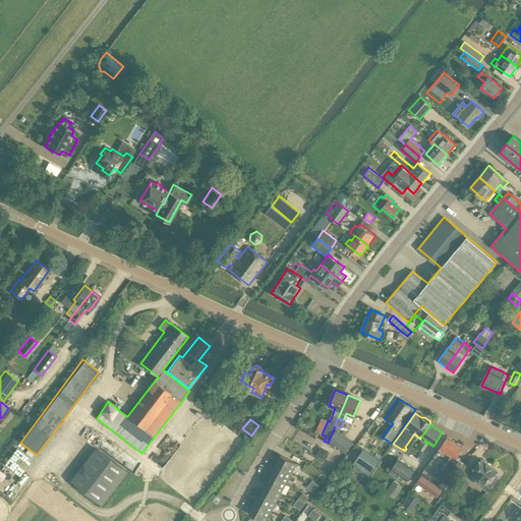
[(329,440),(328,443),(334,447),(336,445),(345,452),(352,443),(337,430),(329,440)]
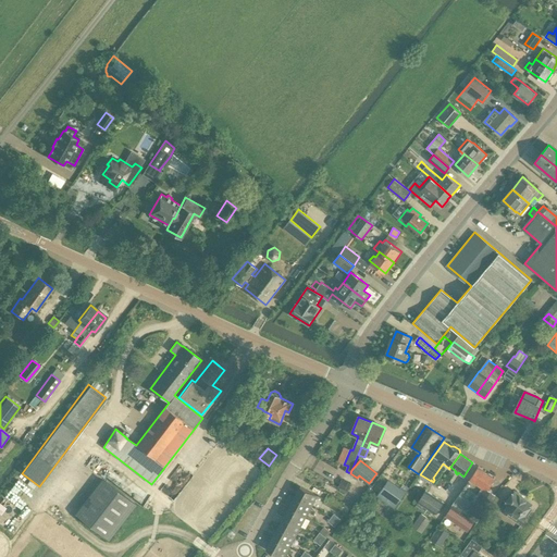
[(487,490),(495,479),(478,467),(452,505),(453,506),(465,514),(478,522),(489,505),(495,496),(495,495),(487,490)]
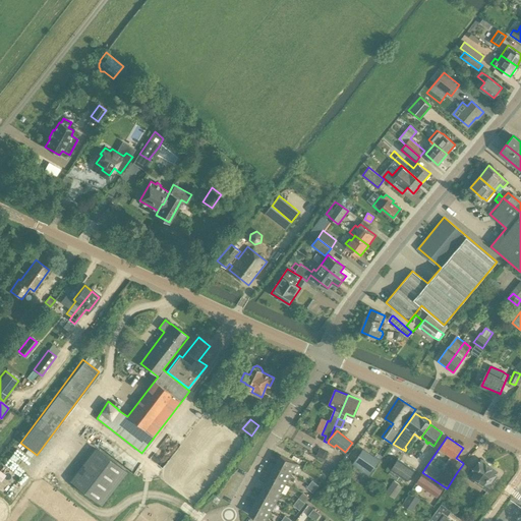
[(102,506),(126,471),(94,447),(68,481),(102,506)]
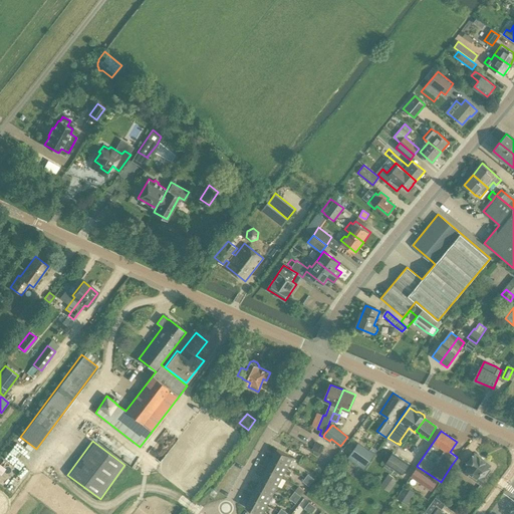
[(318,452),(321,453),(324,446),(321,445),(315,443),(312,450),(318,452)]
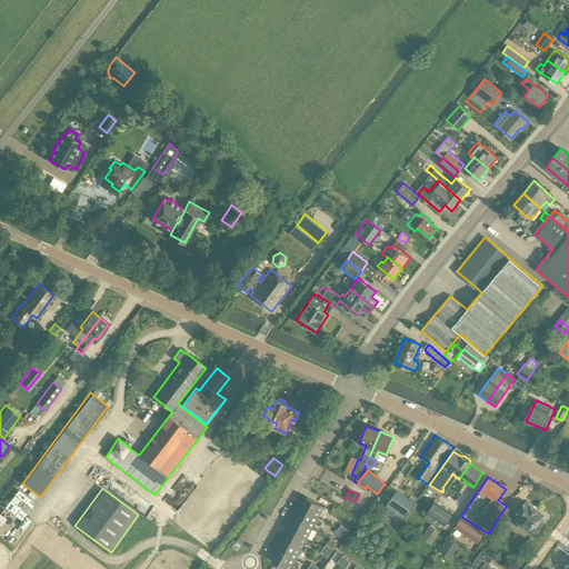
[(415,503),(396,490),(386,506),(403,519),(415,503)]
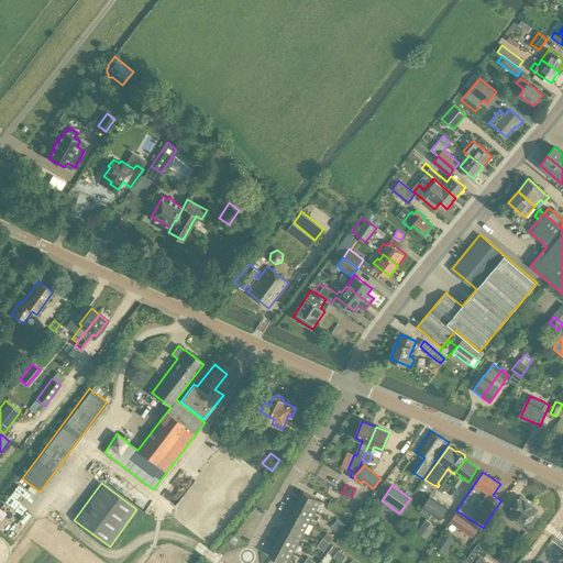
[(304,492),(298,503),(315,512),(321,501),(304,492)]
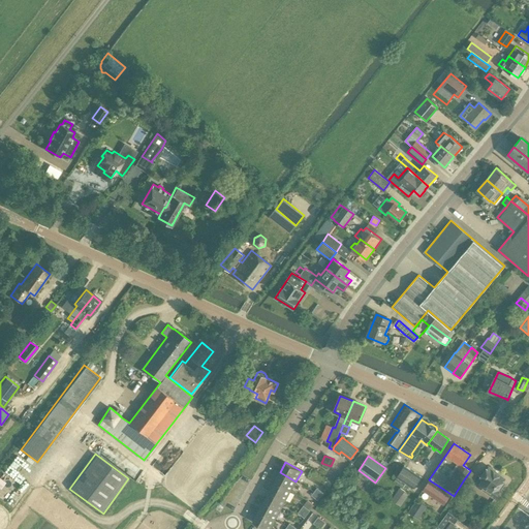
[(405,466),(397,477),(413,489),(422,477),(405,466)]
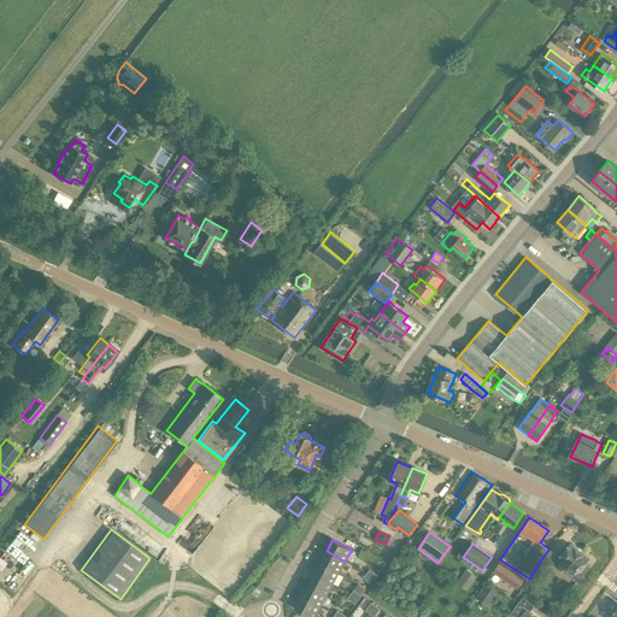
[(556,563),(558,565),(558,566),(577,581),(585,571),(583,570),(588,564),(586,563),(588,558),(570,545),(556,563)]
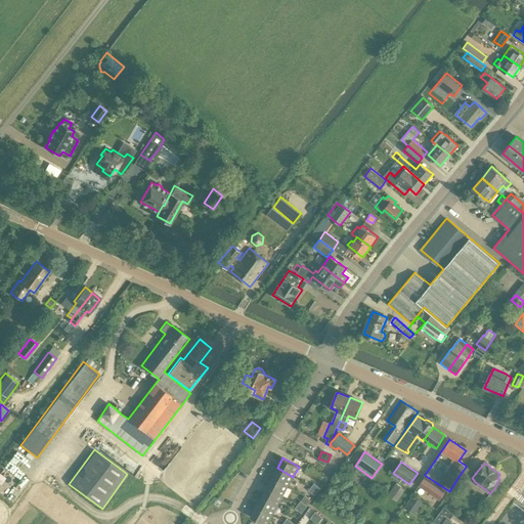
[(472,471),(466,467),(460,475),(466,480),(472,471)]
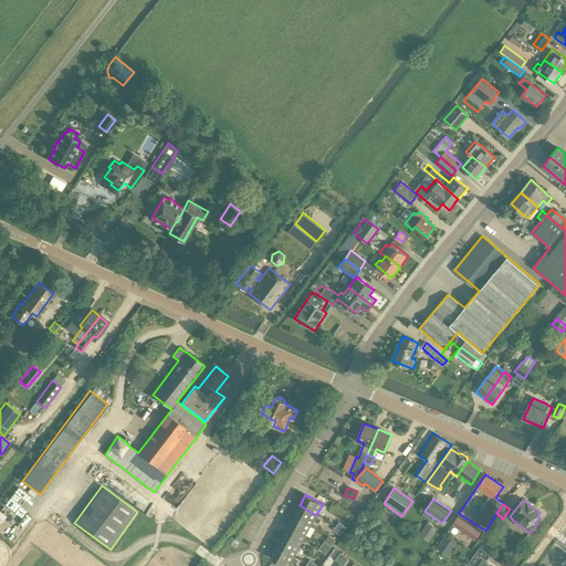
[(300,505),(293,516),(311,525),(316,515),(300,505)]
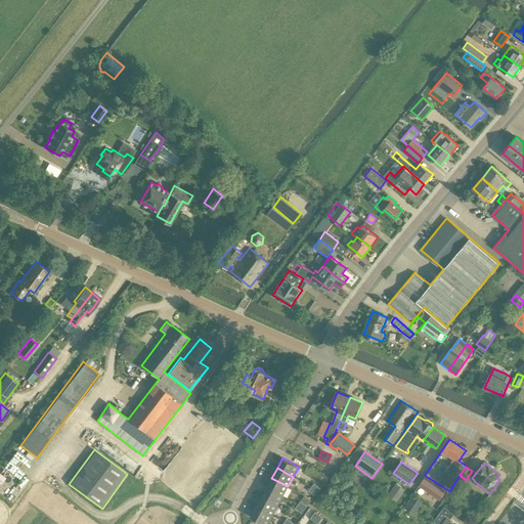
[(426,476),(418,487),(429,495),(437,483),(426,476)]
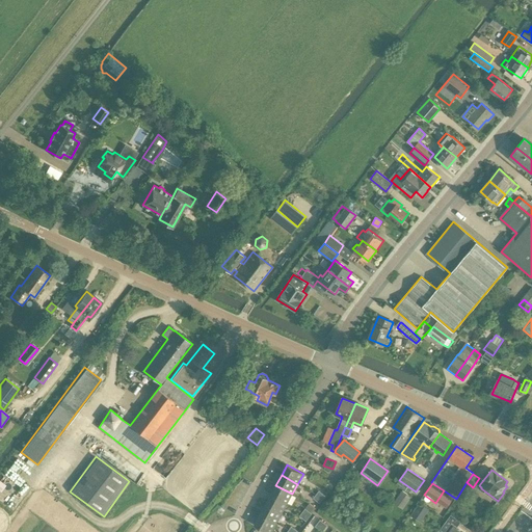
[(275,485),(270,495),(287,504),(292,494),(275,485)]
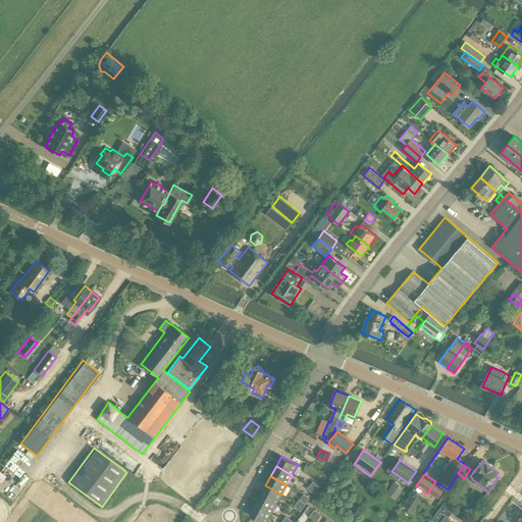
[(310,485),(316,490),(319,486),(313,481),(310,485)]
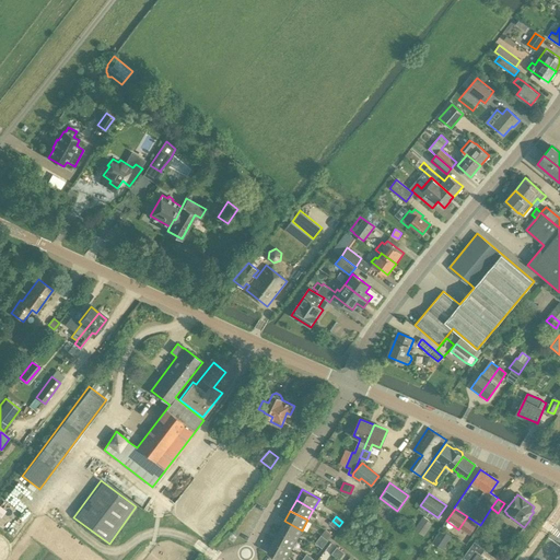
[(415,529),(423,536),(432,523),(423,516),(415,529)]
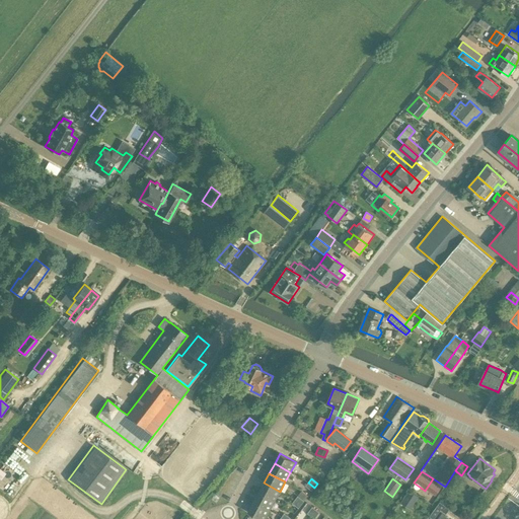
[(433,478),(425,491),(437,498),(445,487),(433,478)]
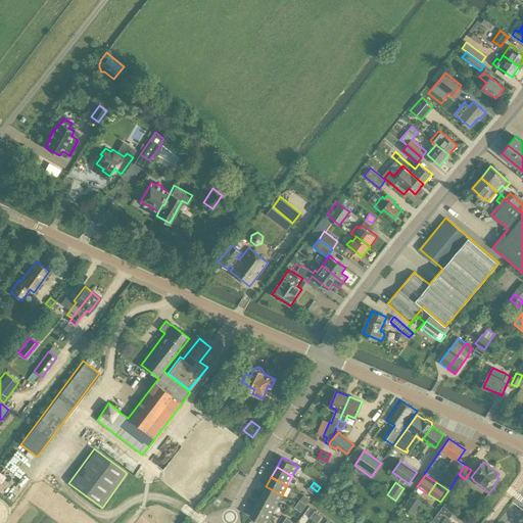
[(266,486),(260,496),(277,505),(282,495),(266,486)]
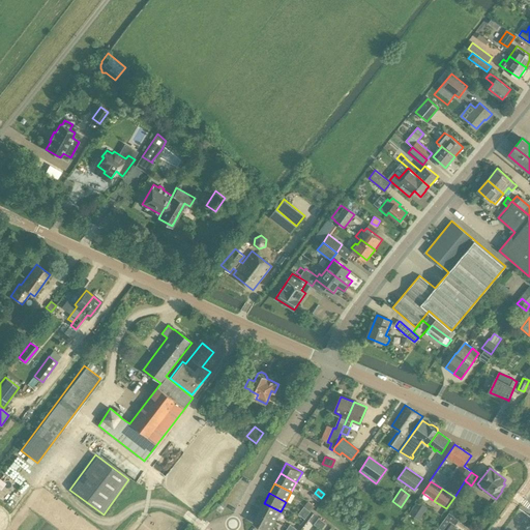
[(321,498),(315,493),(312,496),(319,501),(321,498)]
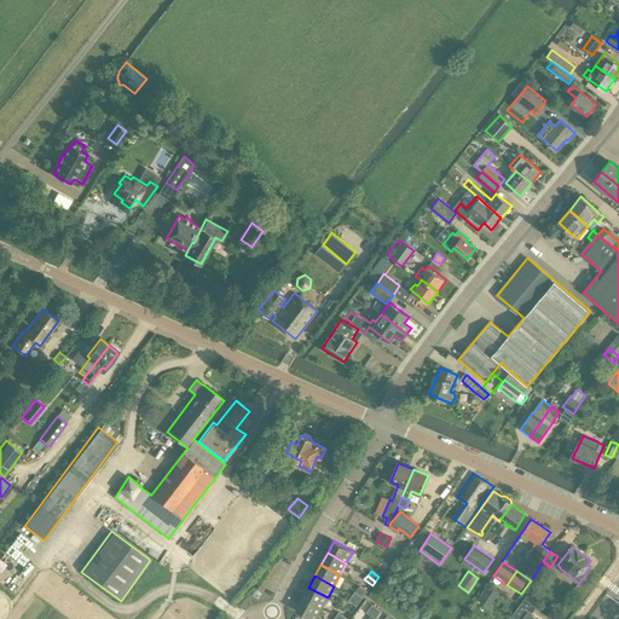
[(478,600),(489,607),(499,593),(489,585),(478,600)]
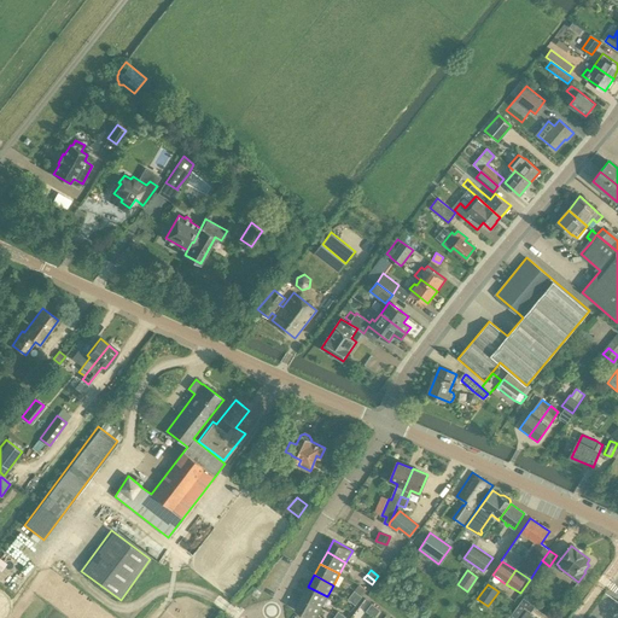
[(308,587),(302,598),(321,608),(327,596),(308,587)]
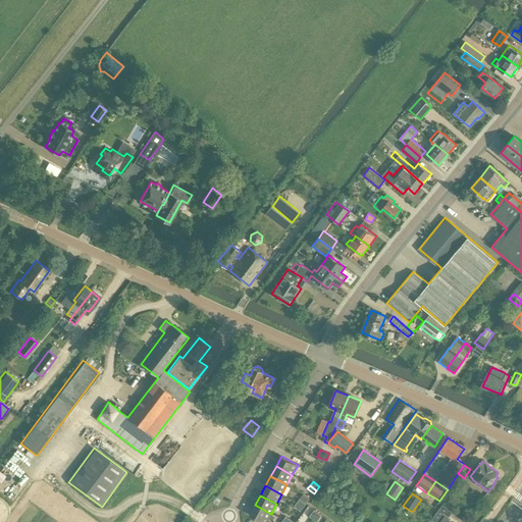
[(297,503),(303,508),(306,504),(300,499),(297,503)]
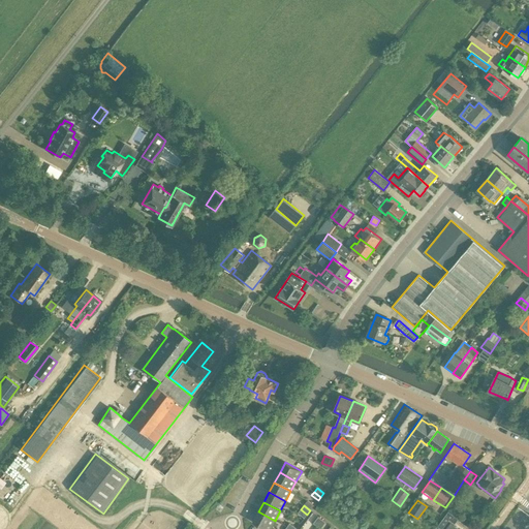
[(307,515),(301,509),(298,512),(304,518),(307,515)]
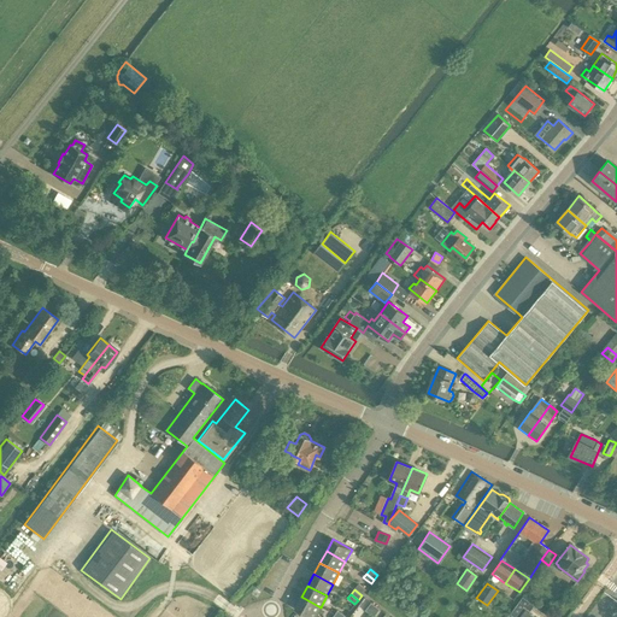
[(310,616),(315,616),(321,607),(301,597),(295,609),(310,616)]
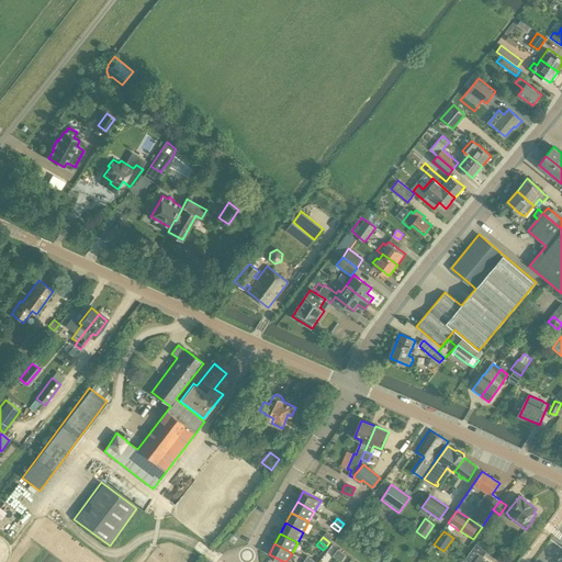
[(486,551),(476,543),(464,560),(468,561),(470,561),(478,552),(483,557),(486,551)]
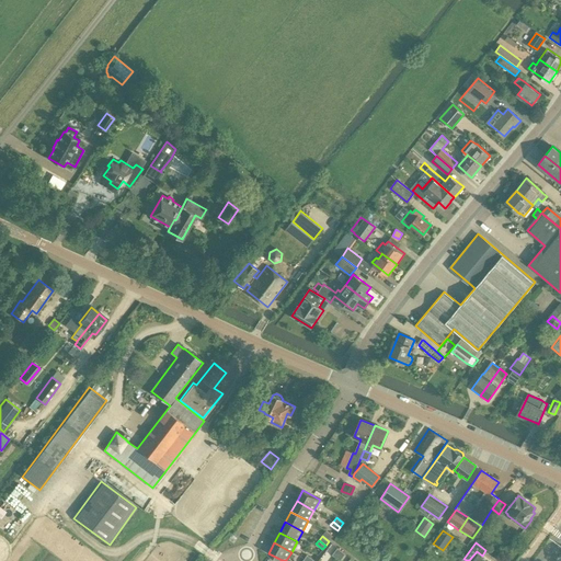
[(336,558),(342,551),(338,548),(332,554),(336,558)]
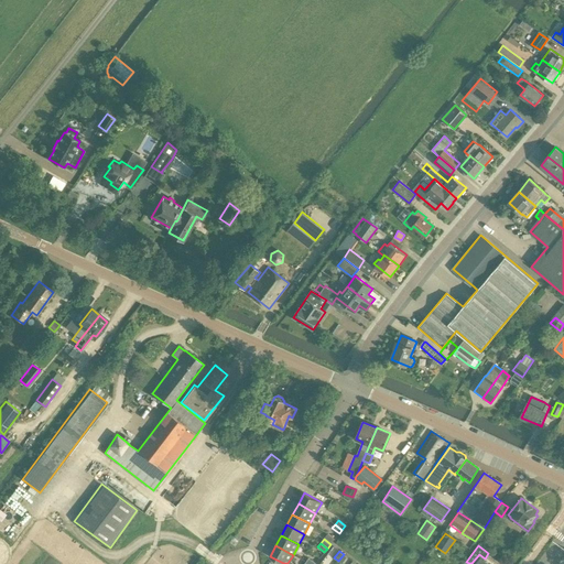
[(344,554),(338,561),(342,563),(347,556),(344,554)]
